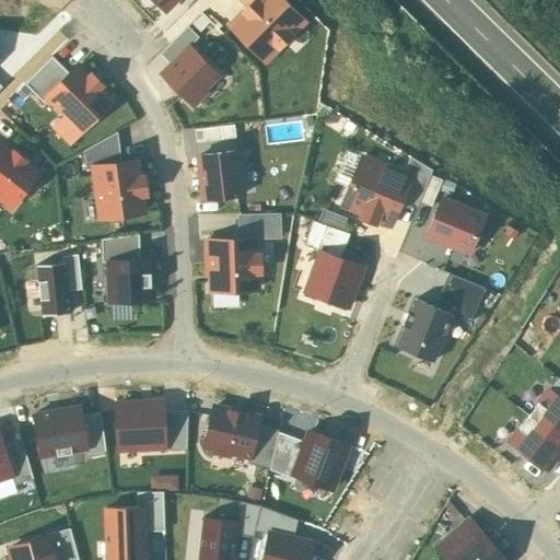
[(154,0),(165,11),(175,0),(154,0)]
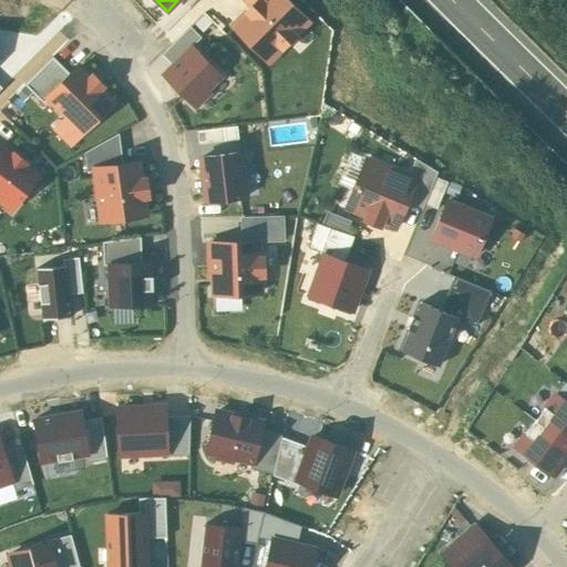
[(268,59),(306,22),(284,0),(246,0),(253,7),(235,24),(268,59)]
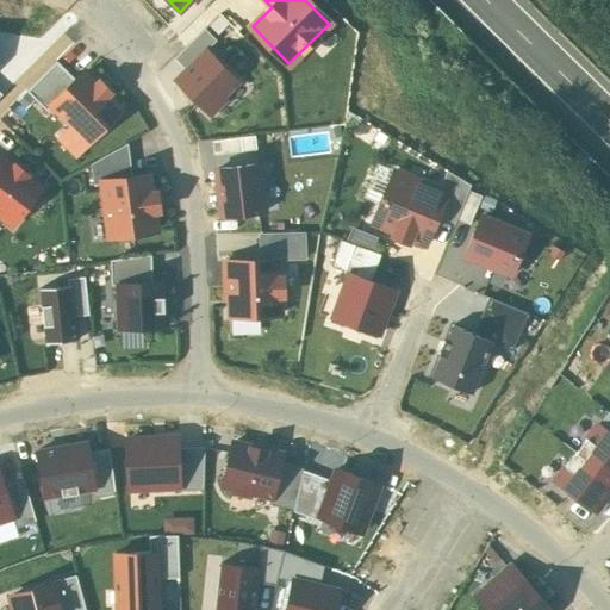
[(175,58),(186,69),(206,50),(216,39),(205,29),(175,58)]
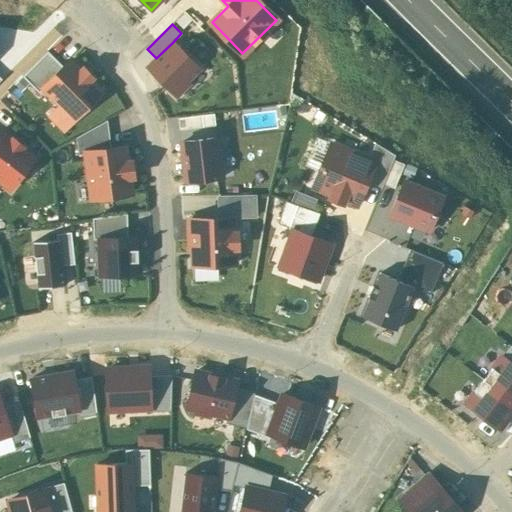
[(189,84),(186,81),(199,69),(173,42),(156,58),(148,67),(177,96),(189,84)]
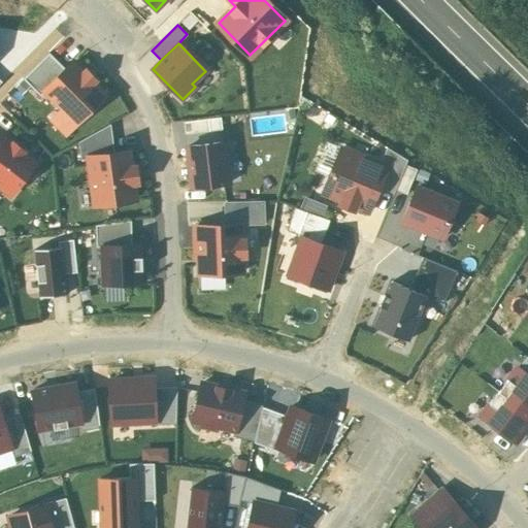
[(40,96),(45,91),(44,90),(66,69),(48,53),(23,78),(40,96)]
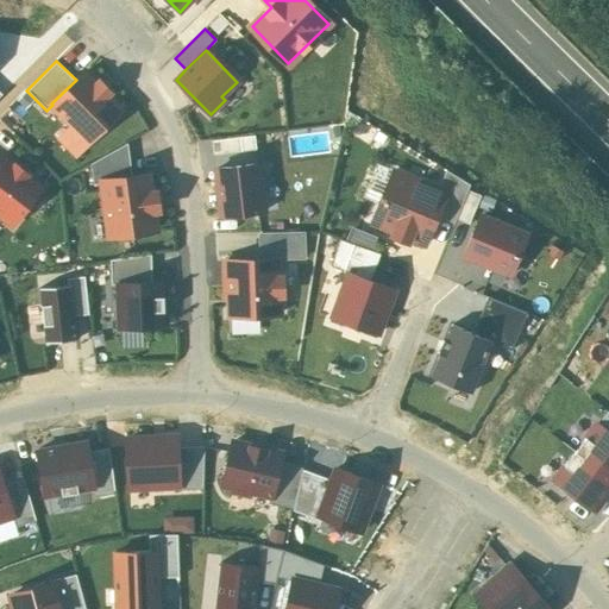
[(76,80),(51,104),(52,105),(88,142),(121,110),(107,95),(110,92),(99,81),(96,83),(85,71),(76,80)]
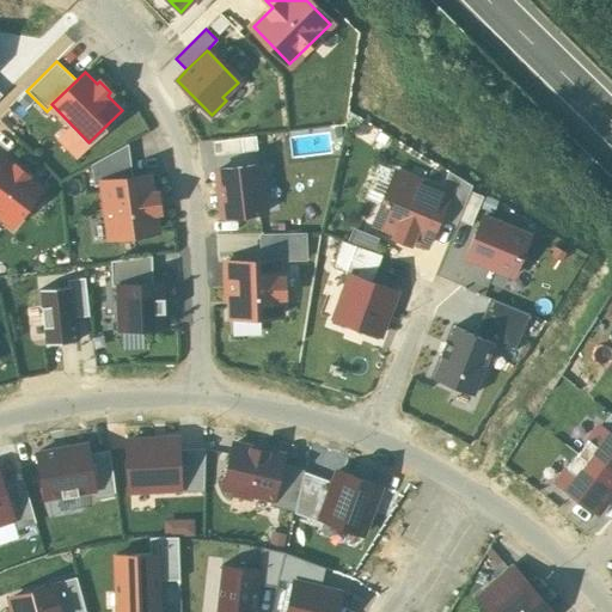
[(256,135),(213,141),(214,154),(257,150),(256,135)]
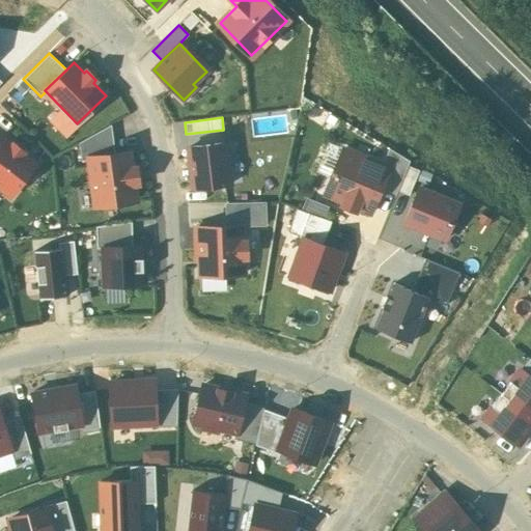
[(89,158),(116,155),(111,124),(79,143),(81,161),(89,160),(89,158)]
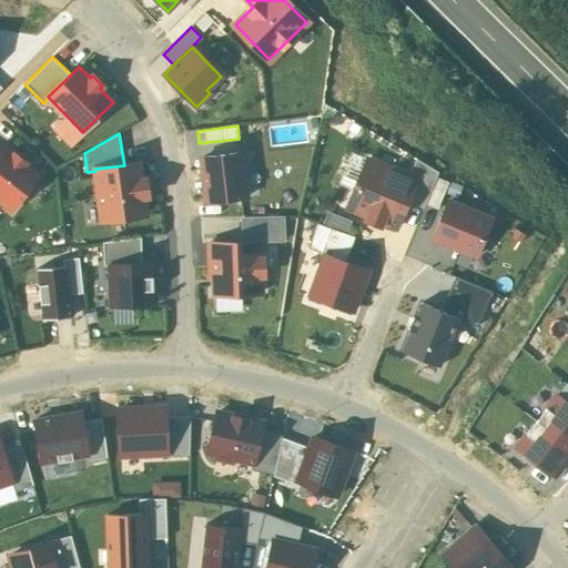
[(0,200),(11,209),(38,174),(0,144),(0,200)]
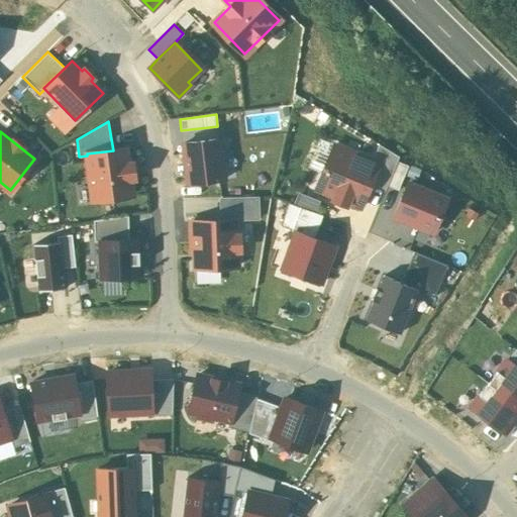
[(219,138),(184,143),(188,184),(223,179),(219,138)]
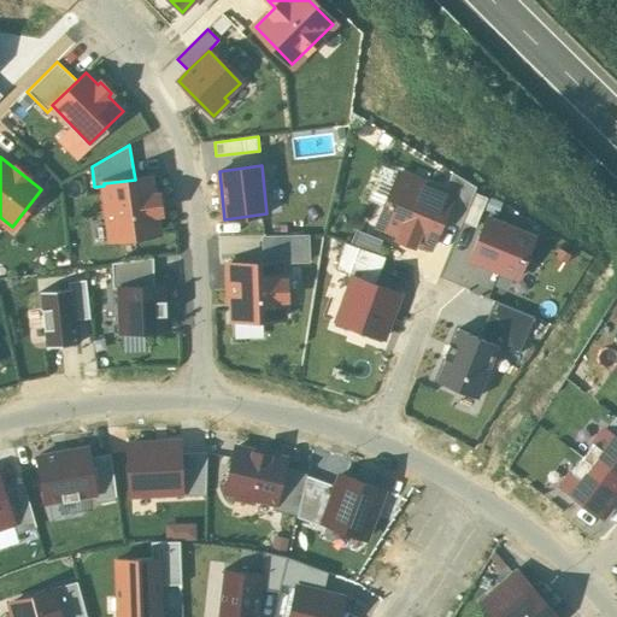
[(399,172),(385,206),(382,205),(376,219),(378,221),(376,225),(398,234),(397,239),(413,246),(416,241),(430,247),(442,218),(452,194),(444,191),(399,172)]
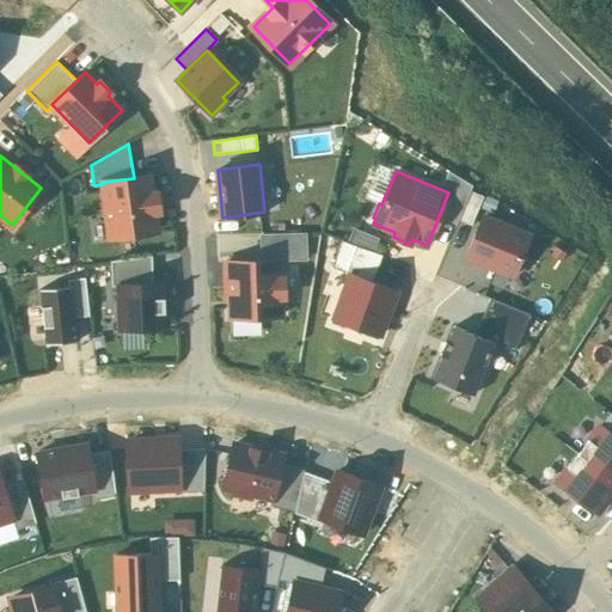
[(448,171),(440,189),(448,193),(439,216),(457,224),(458,219),(470,191),(472,185),(448,171)]
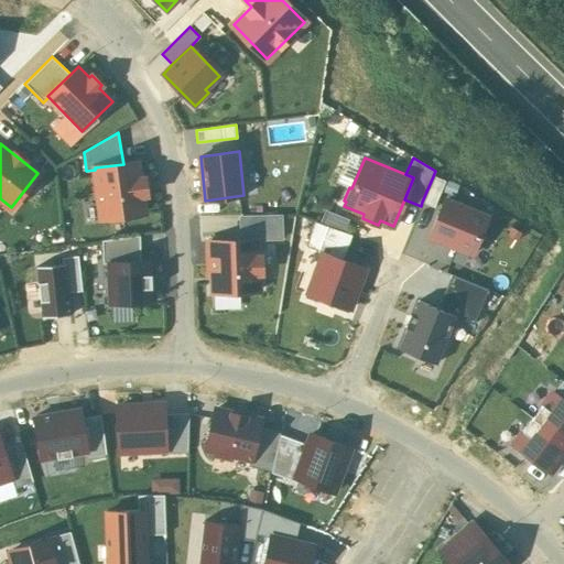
[(140,179),(138,162),(123,164),(95,167),(95,170),(101,218),(144,213),(142,195),(147,195),(144,179),(140,179)]
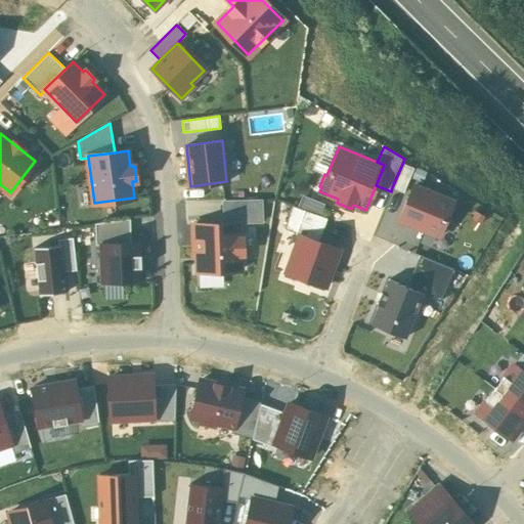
[(402,164),(392,187),(403,192),(413,168),(402,164)]
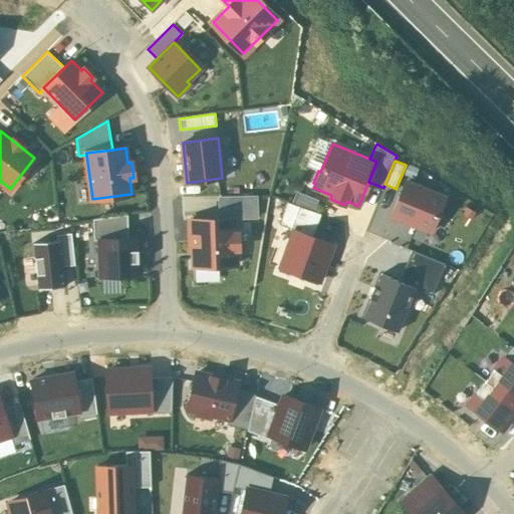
[(406,183),(392,215),(431,231),(445,199),(406,183)]
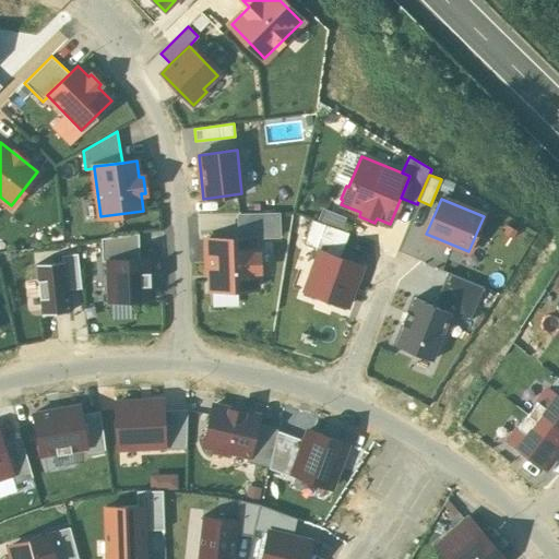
[(237,214),(238,238),(254,238),(281,237),(280,213),(237,214)]
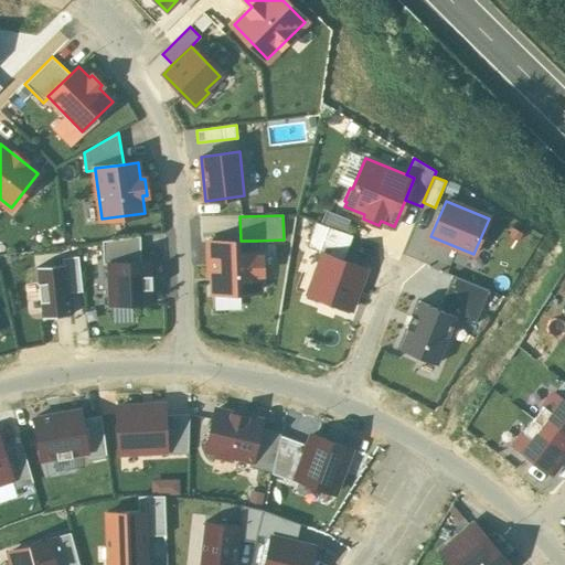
[(323,238),(328,226),(316,222),(306,246),(319,251),(323,238)]
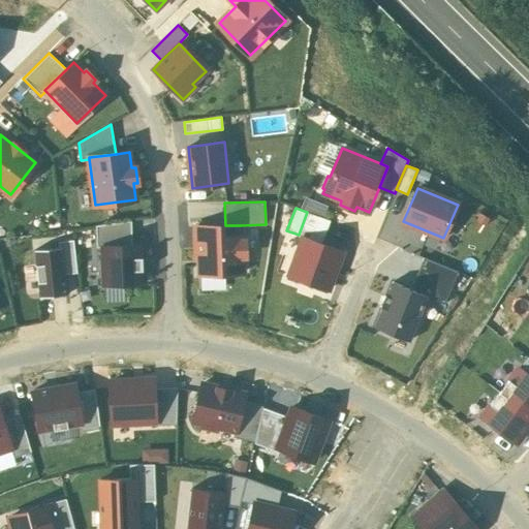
[(303,223),(325,231),(330,220),(307,212),(303,223)]
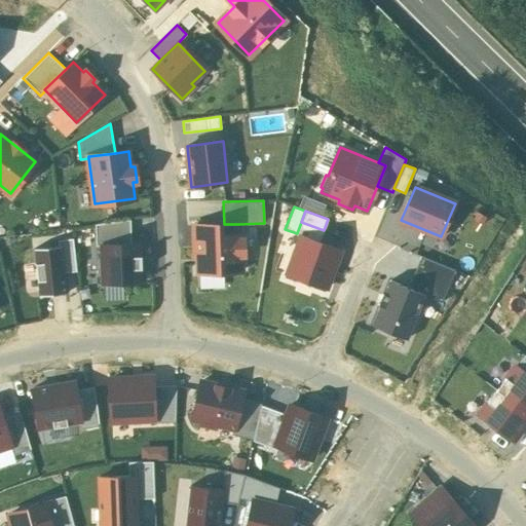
[(101,246),(101,243),(132,242),(130,219),(95,224),(96,246),(101,246)]
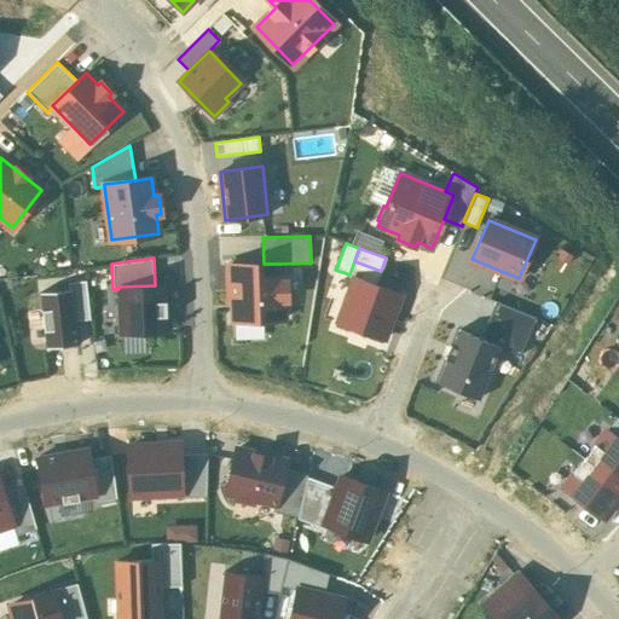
[(354,277),(376,284),(381,271),(354,261),(350,275),(354,277)]
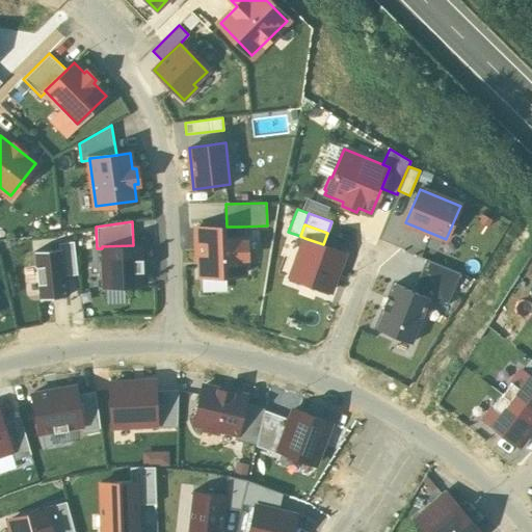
[(227,227),(196,228),(196,261),(201,261),(201,275),(244,274),(244,258),(246,258),(246,242),(243,242),(242,227),(227,227)]
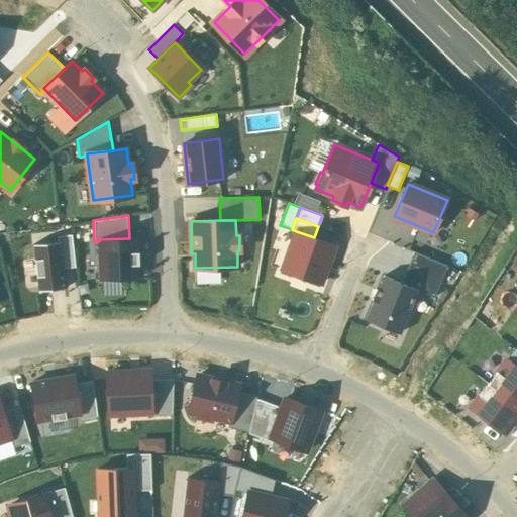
[(314,237),(296,231),(282,270),(320,283),(334,244),(314,237)]
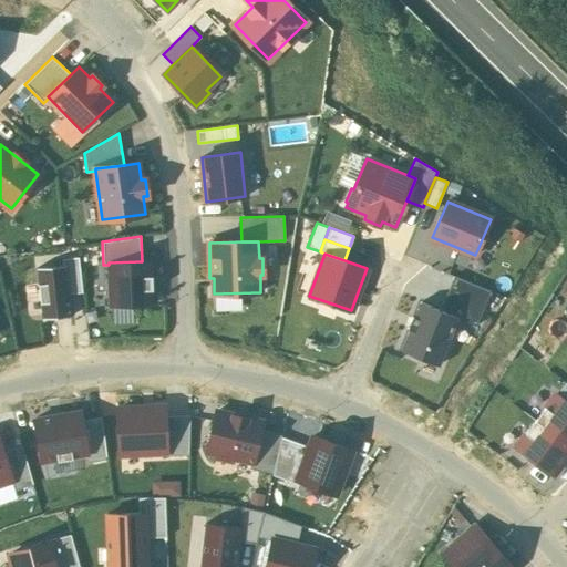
[(66,265),(70,292),(82,291),(79,256),(62,258),(63,265),(66,265)]
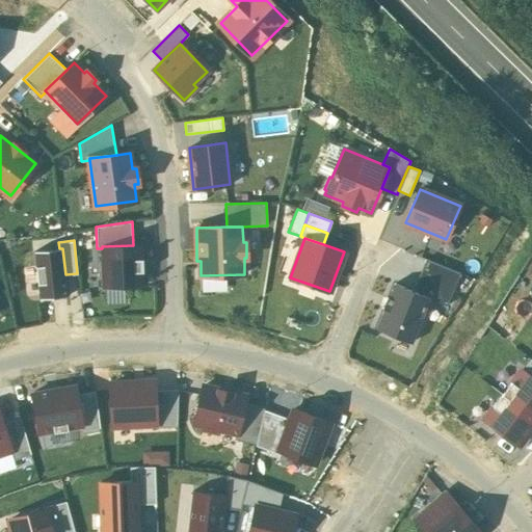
[(103,287),(142,286),(142,272),(143,272),(142,259),(141,259),(140,245),(133,245),(102,246),(102,248),(103,287)]
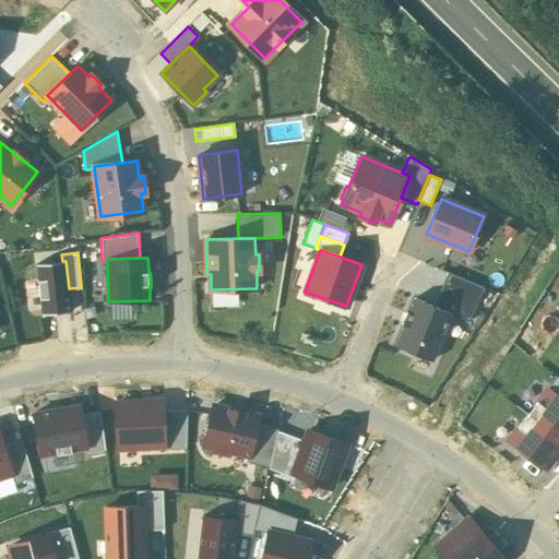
[(62,261),(36,264),(42,312),(71,310),(69,288),(66,261),(62,261)]
